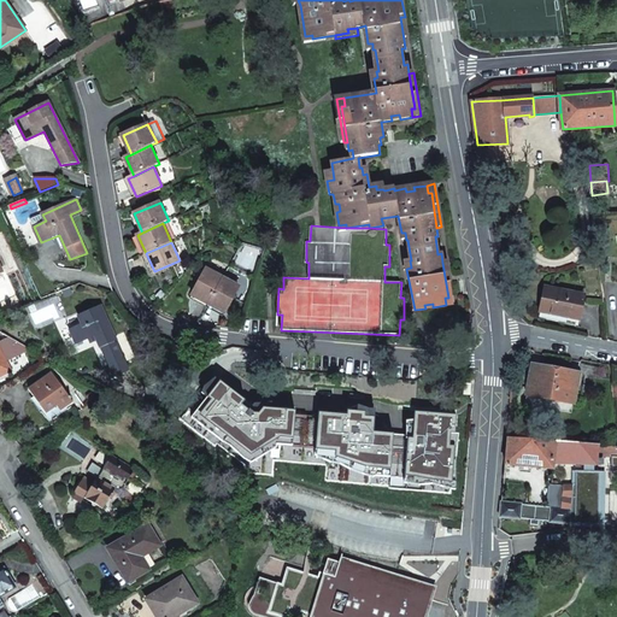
[(447,262),(442,263),(448,298),(445,298),(446,305),(454,304),(447,262)]
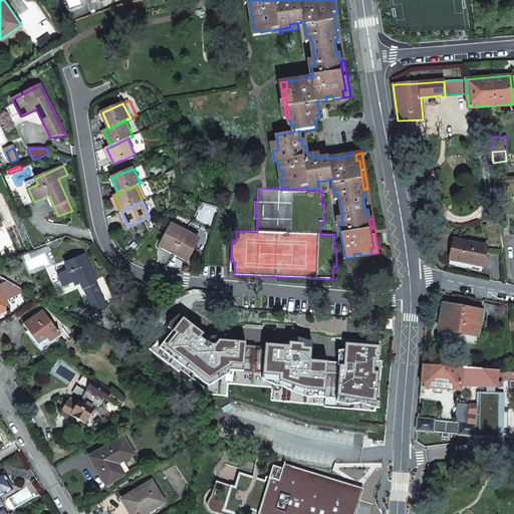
[(174,254),(186,231),(173,224),(161,246),(174,254)]
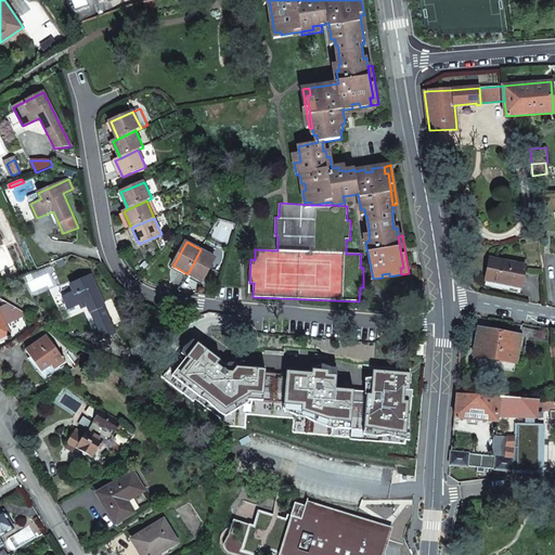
[(216,258),(201,249),(188,274),(203,282),(216,258)]
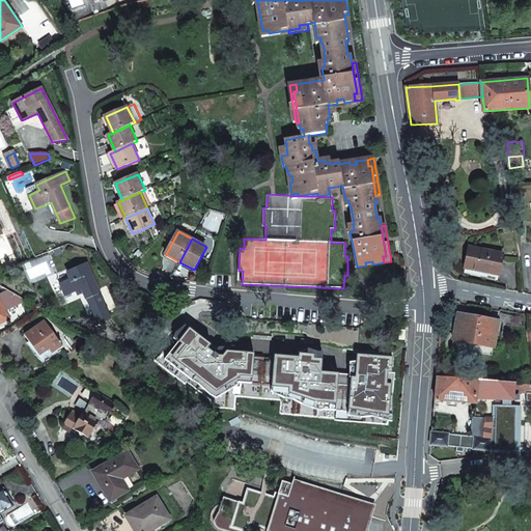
[(498,275),(502,254),(469,247),(465,268),(498,275)]
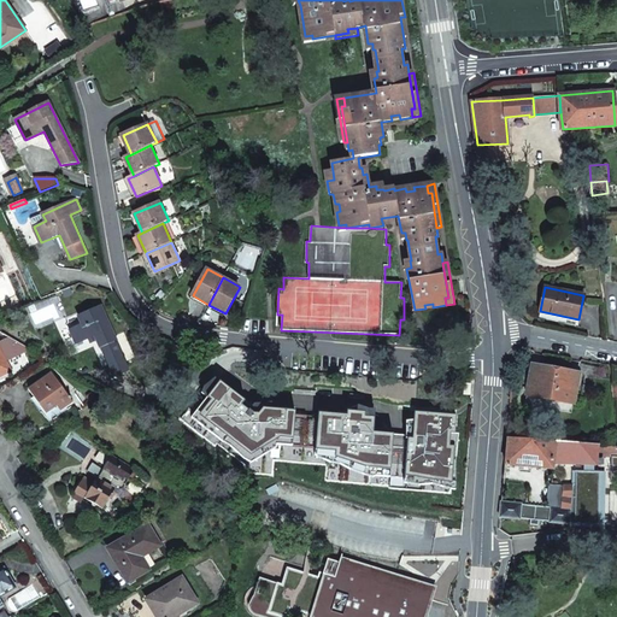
[(119,368),(128,364),(101,307),(80,316),(83,323),(71,329),(77,344),(89,338),(92,342),(98,340),(110,364),(111,363),(115,372),(119,370),(119,368)]
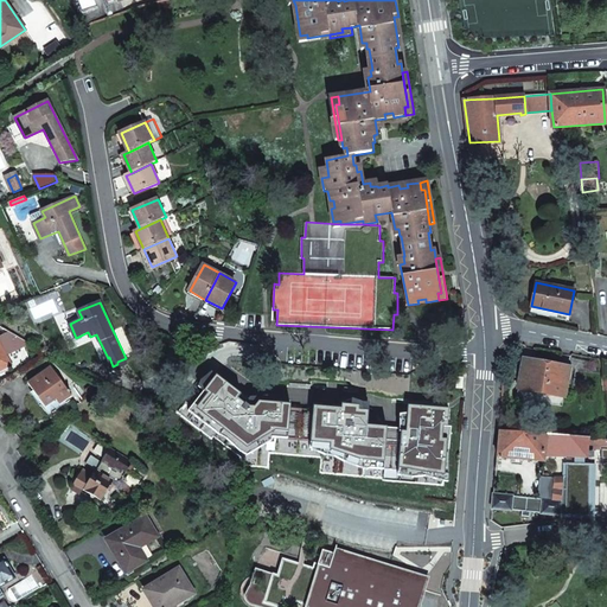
[(13,333),(0,338),(0,370),(12,365),(7,356),(32,344),(27,342),(13,333)]
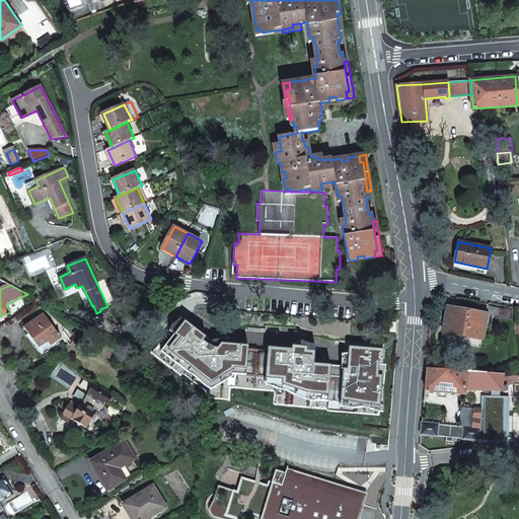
[(479,348),(487,315),(447,308),(441,341),(479,348)]
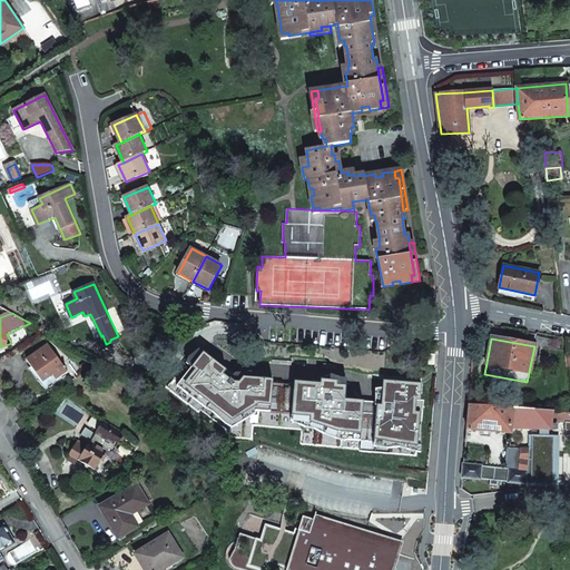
[(27,360),(43,383),(53,375),(57,380),(68,372),(66,369),(67,369),(65,365),(64,366),(48,345),(27,360)]
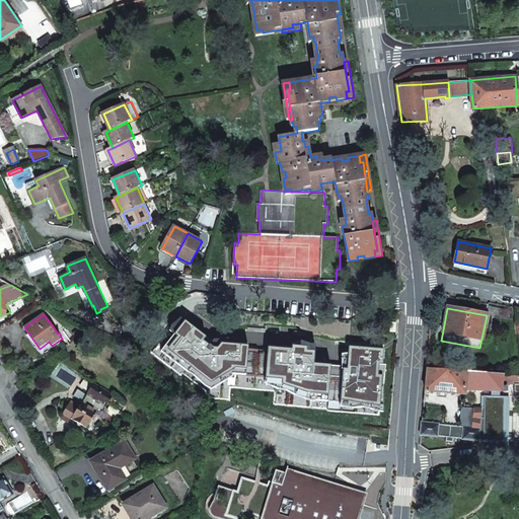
[(380,366),(377,366),(379,345),(367,344),(366,347),(357,346),(357,343),(345,343),(344,358),(336,359),(336,365),(311,363),(313,345),(307,345),(299,342),(291,345),(290,350),(268,349),(268,354),(248,353),(249,348),(230,347),(230,341),(215,342),(214,344),(188,322),(163,353),(189,373),(195,377),(207,387),(212,391),(234,377),(234,375),(266,377),(265,383),(271,383),(271,385),(278,388),(285,389),(293,393),(311,399),(313,398),(324,399),(324,391),(337,392),(336,404),(348,405),(358,405),(377,411),(377,380),(380,366)]
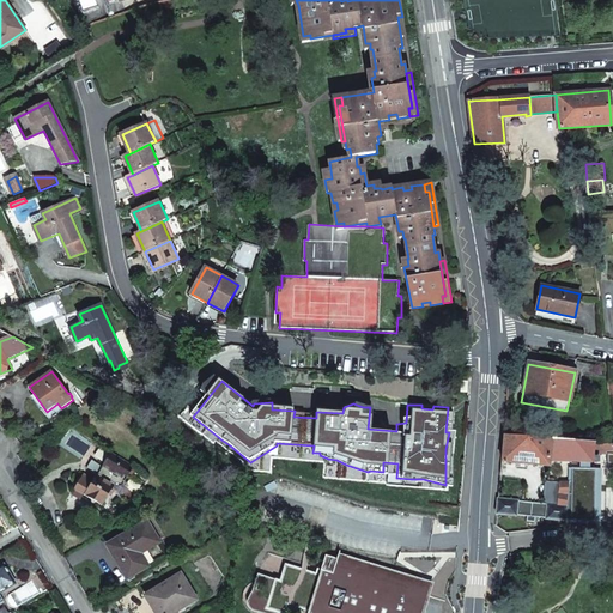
[(58,404),(47,412),(50,416),(61,408),(58,404)]
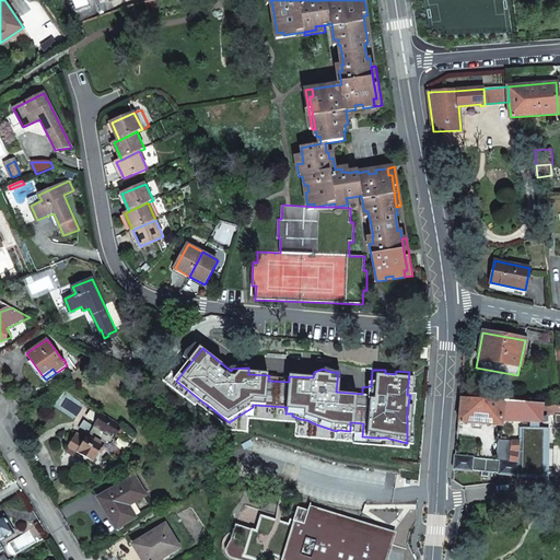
[(504,401),(461,398),(457,422),(501,427),(502,422),(504,401)]
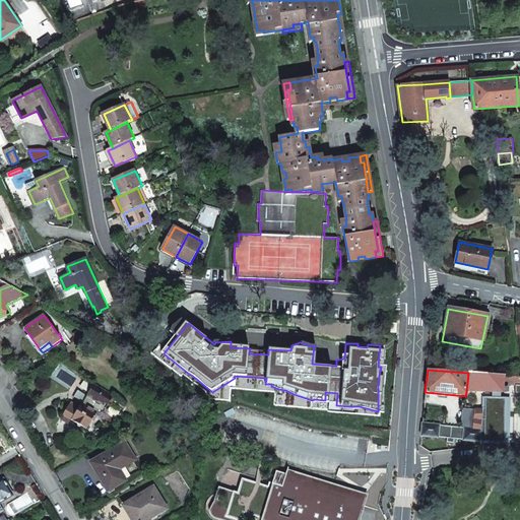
[(519,376),(468,373),(466,392),(503,393),(504,385),(519,385),(519,376)]
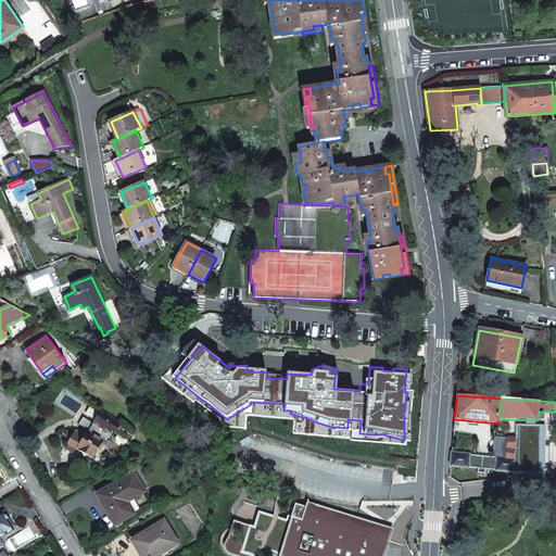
[(92,412),(84,405),(79,412),(88,417),(92,412)]
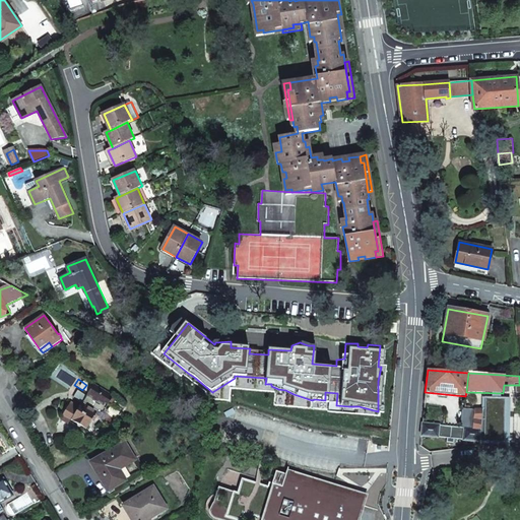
[(106,409),(115,395),(95,383),(82,404),(82,403),(79,408),(70,403),(63,415),(86,430),(98,413),(96,412),(98,411),(101,409),(102,411),(106,409)]
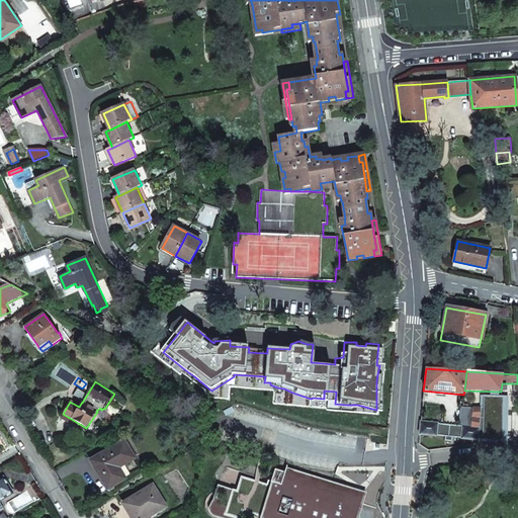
[(460,415),(472,417),(472,410),(470,410),(462,409),(460,409),(460,415)]
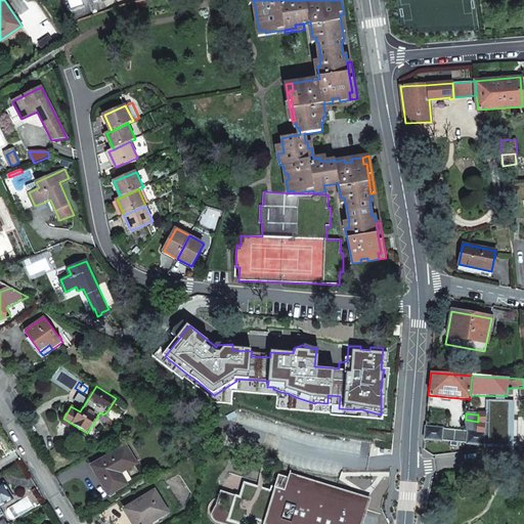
[(476,433),(484,434),(485,424),(497,423),(497,413),(485,413),(485,416),(478,415),(478,422),(476,433)]
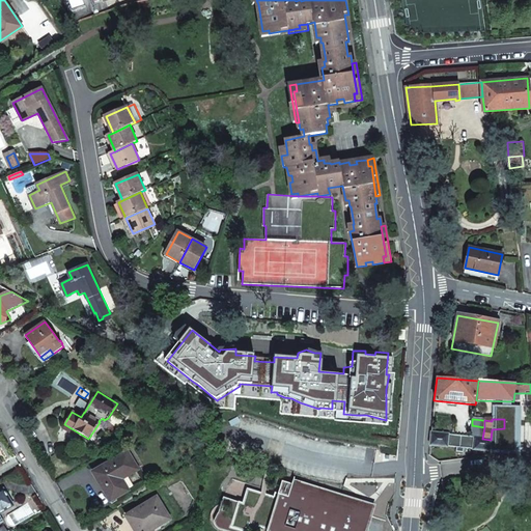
[(430,432),(428,445),(446,448),(446,447),(456,448),(455,452),(463,453),(464,449),(473,450),(490,452),(491,440),(482,439),(430,432)]
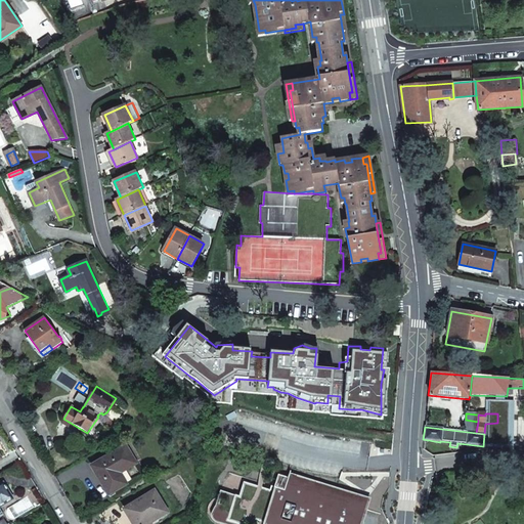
[(105,479),(113,492),(127,484),(120,472),(136,463),(126,445),(92,466),(101,481),(105,479)]
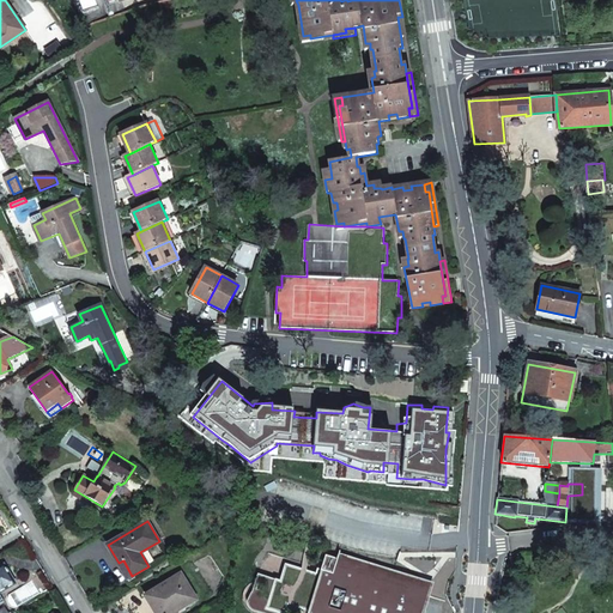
[(420,612),(431,582),(339,553),(337,558),(326,554),(321,569),(317,568),(316,572),(285,563),(280,581),(275,578),(274,580),(258,575),(253,592),(249,599),(248,604),(250,607),(253,611),(260,612),(284,612),(287,605),(310,612),(309,612),(420,612)]
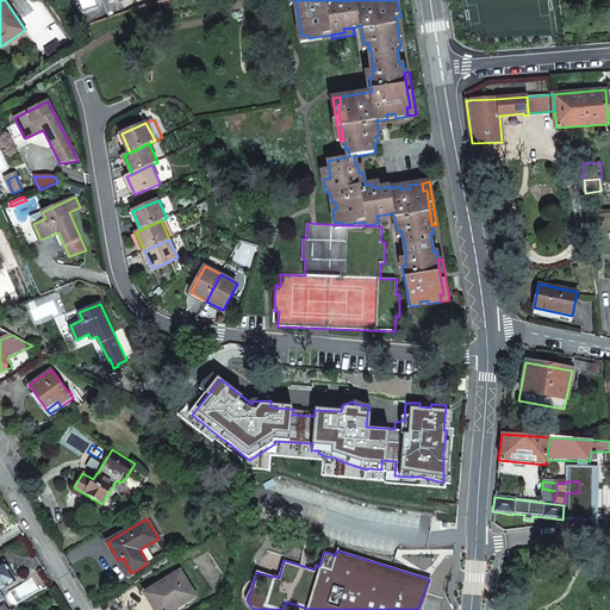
[(126,576),(131,573),(123,558),(118,560),(126,576)]
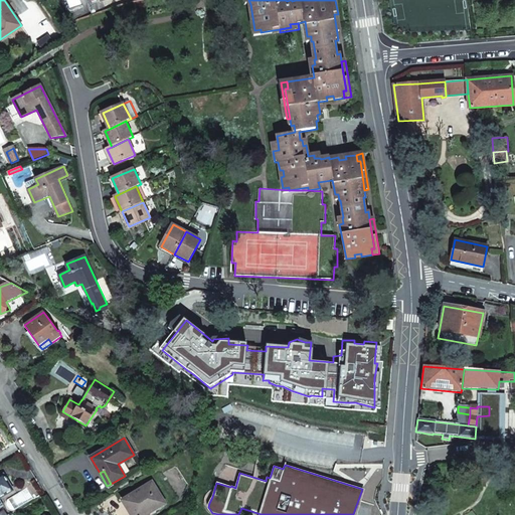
[(4,476),(0,478),(0,498),(13,491),(4,476)]
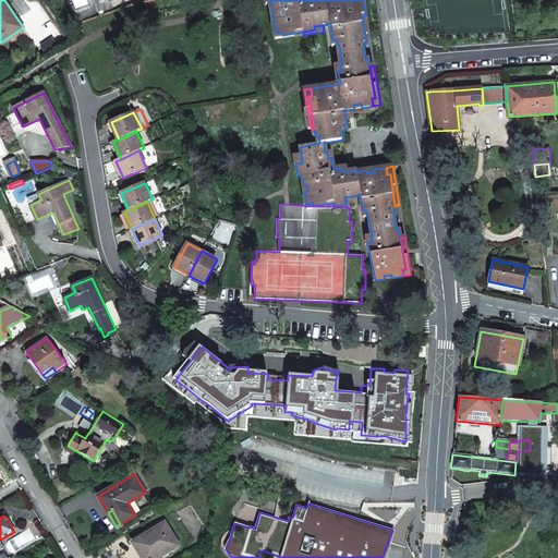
[(141,547),(147,557),(158,557),(180,546),(165,522),(133,542),(137,549),(141,547)]
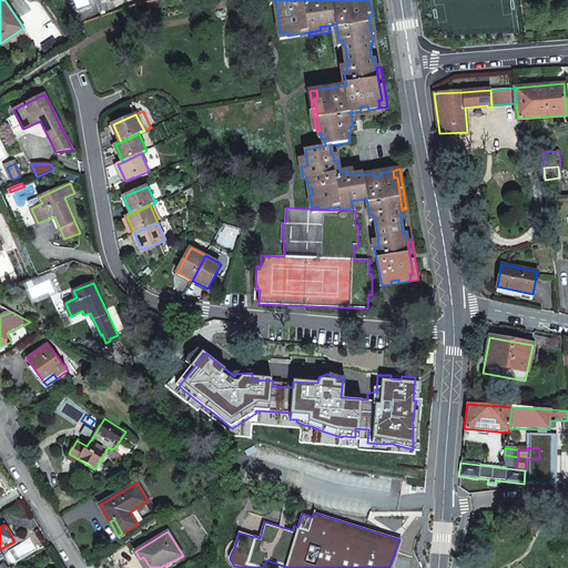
[(144,567),(150,567),(143,557),(140,559),(144,567)]
